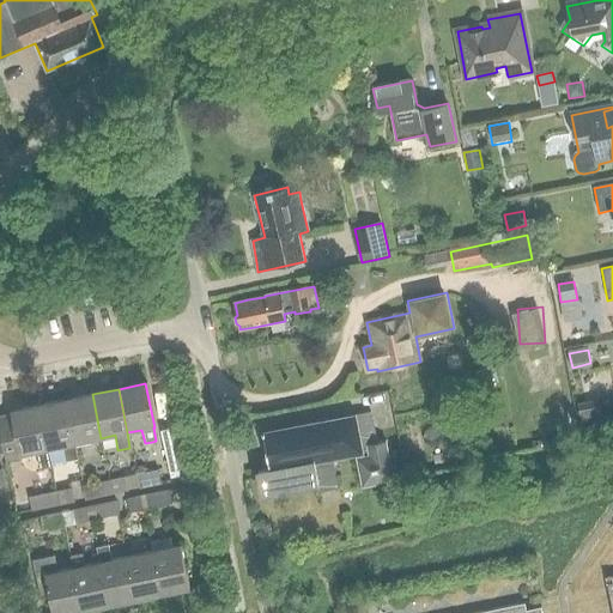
[(66,400),(74,443),(101,438),(92,394),(66,400)]
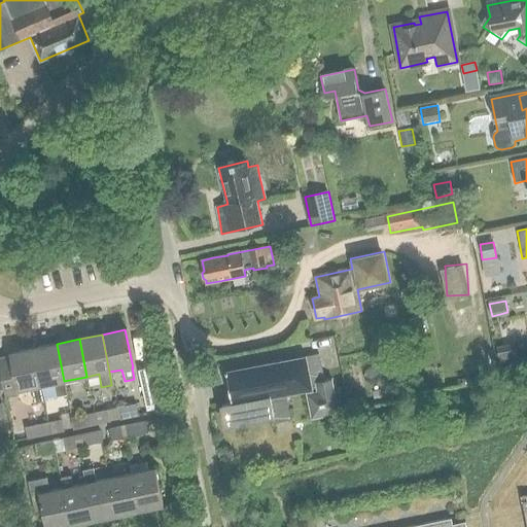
[(67,394),(64,381),(57,344),(33,349),(41,386),(42,386),(55,383),(58,396),(67,394)]
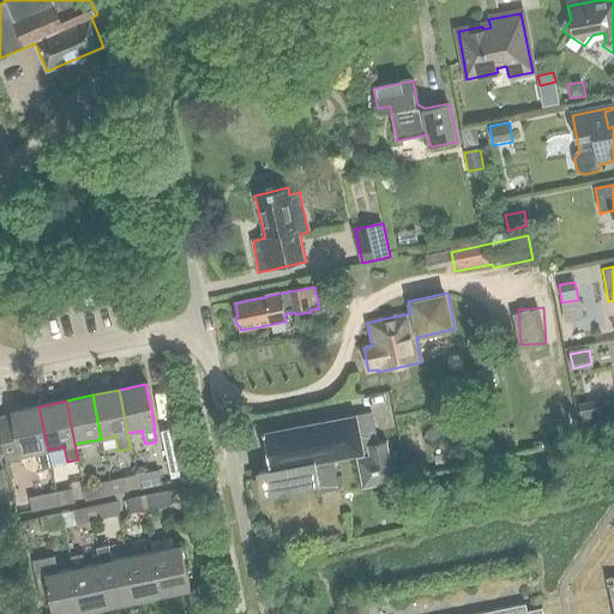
[(41,470),(52,468),(48,450),(38,407),(12,413),(12,414),(0,416),(0,434),(6,463),(22,461),(22,456),(37,453),(41,470)]
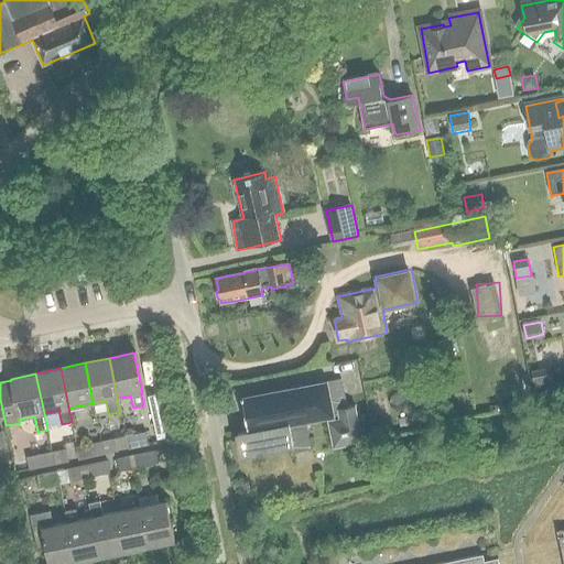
[(342,379),(242,399),(249,433),(238,435),(242,457),(292,447),(293,453),(311,449),(305,422),(339,415),(340,420),(328,422),(334,447),(362,442),(356,408),(348,409),(342,379)]
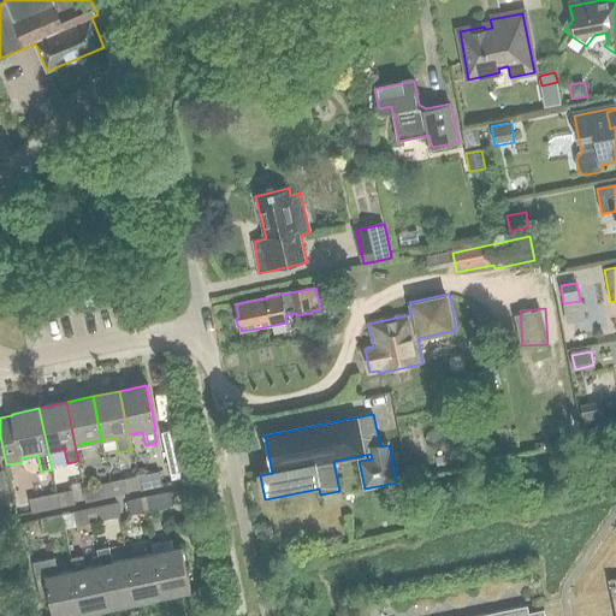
[(161,433),(172,480),(187,477),(176,430),(161,433)]
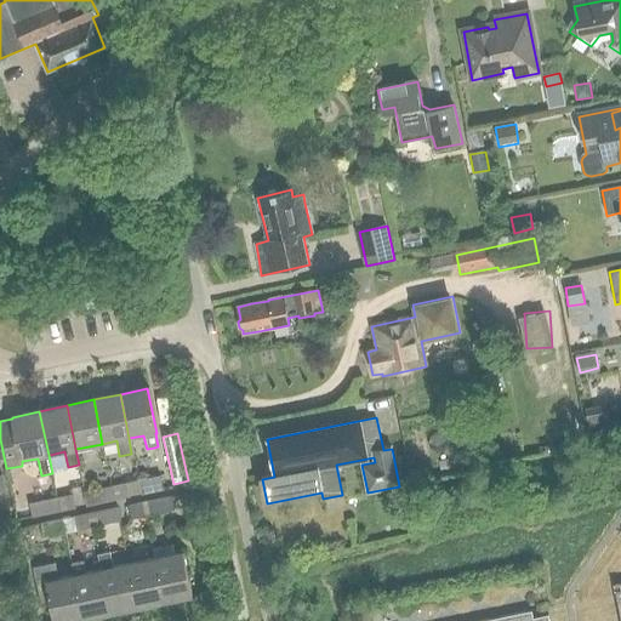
[(472,450),(471,450),(469,449),(467,449),(466,448),(465,449),(462,449),(461,450),(460,451),(459,454),(459,455),(459,456),(459,459),(460,460),(461,461),(462,462),(463,463),(465,463),(467,465),(468,463),(471,463),(472,462),(473,461),(473,460),(474,457),(474,456),(474,455),(473,453),(473,451),(472,450)]
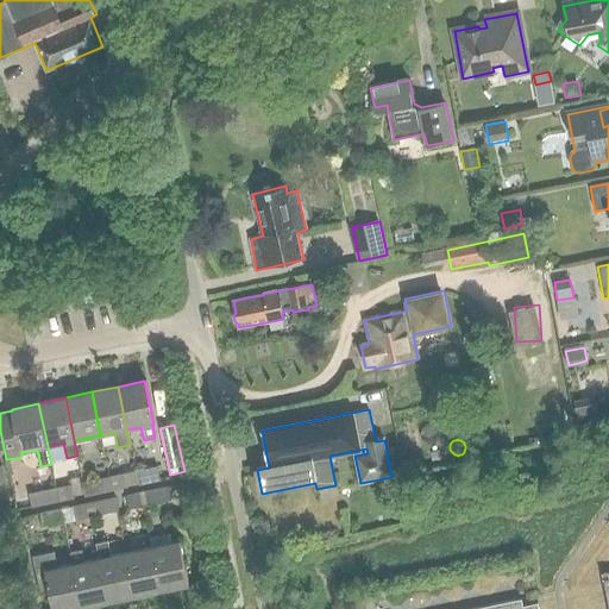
[(151,481),(158,479),(156,468),(151,468),(135,471),(138,484),(151,481)]
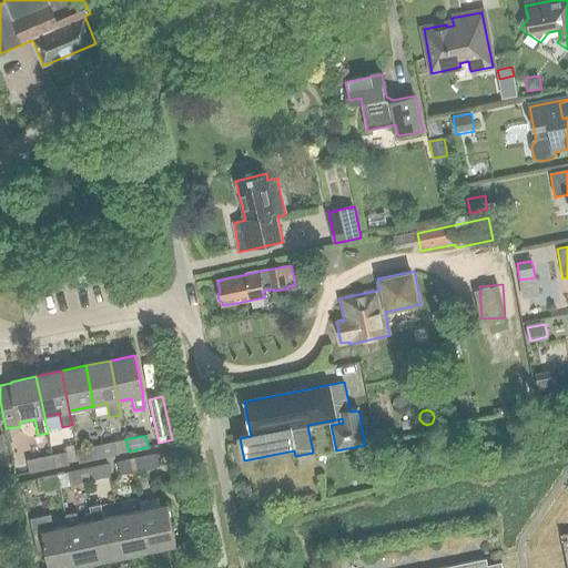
[(95,445),(98,457),(118,453),(115,442),(95,445)]
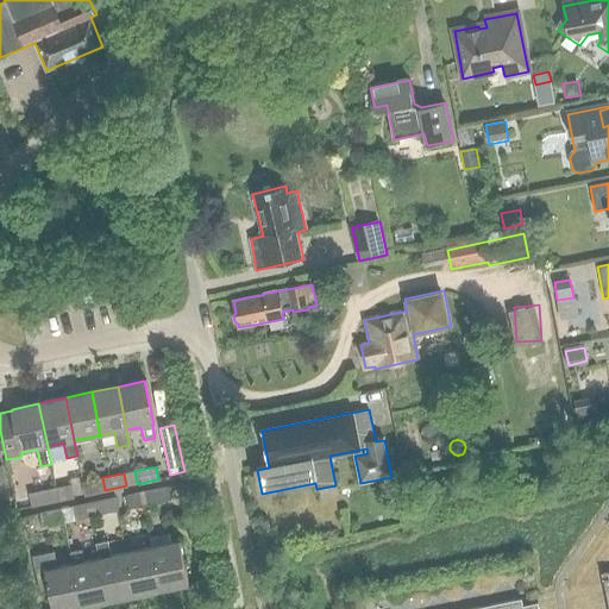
[(105,490),(102,477),(82,482),(85,495),(105,490)]
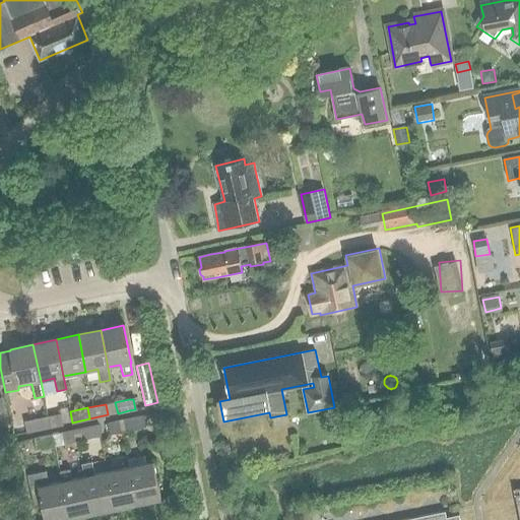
[(43,417),(45,429),(63,425),(60,413),(43,417)]
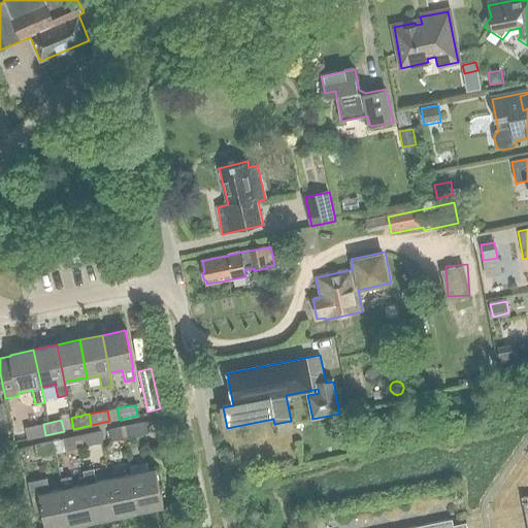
[(130,436),(132,436),(146,434),(145,423),(131,425),(128,426),(130,436)]
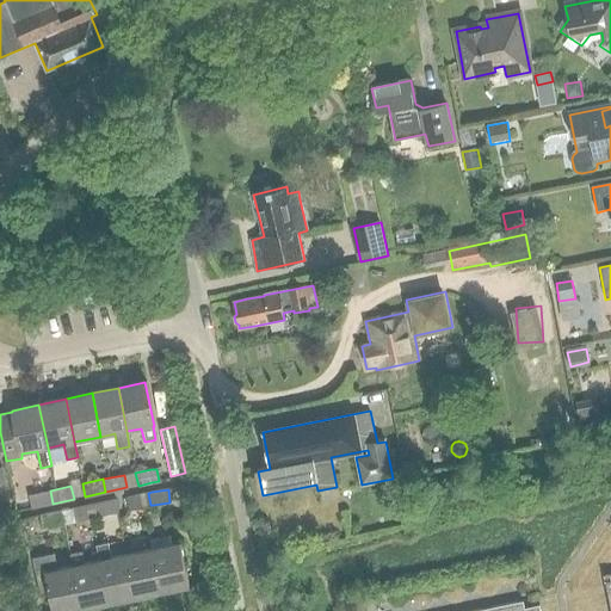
[(53,504),(50,491),(29,495),(31,508),(53,504)]
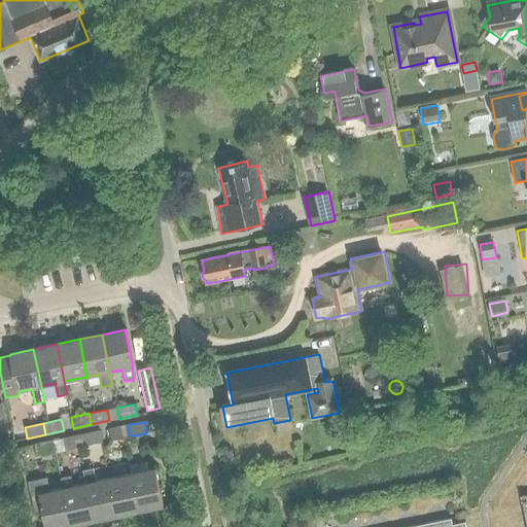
[(111,440),(130,435),(128,425),(109,429),(111,440)]
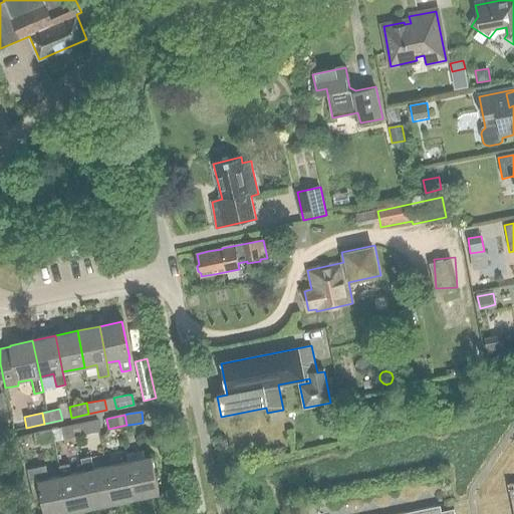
[(97,421),(79,424),(81,435),(99,431),(97,421)]
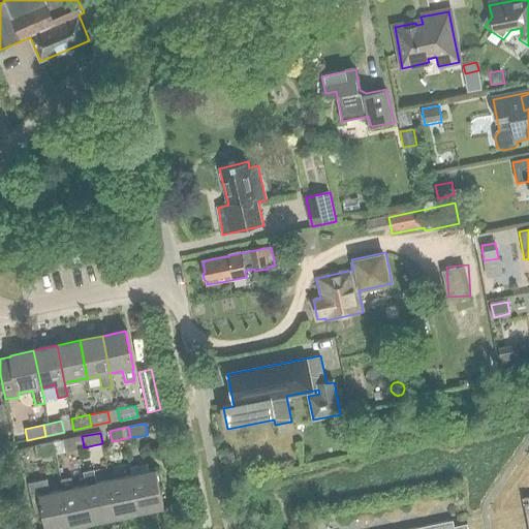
[(65,452),(84,447),(82,436),(63,440),(65,452)]
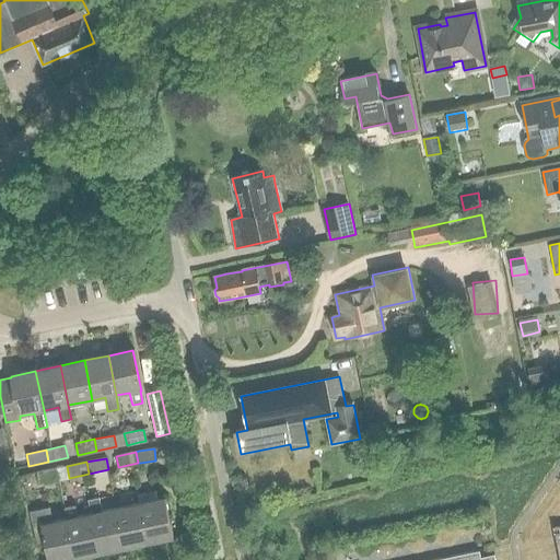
[(56,468),(36,473),(38,483),(58,480),(56,468)]
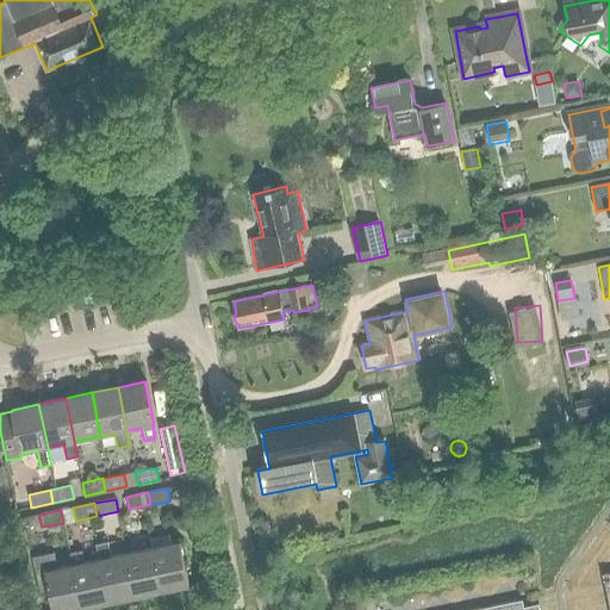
[(95,545),(99,559),(109,603),(135,597),(125,554),(111,556),(107,542),(95,545)]
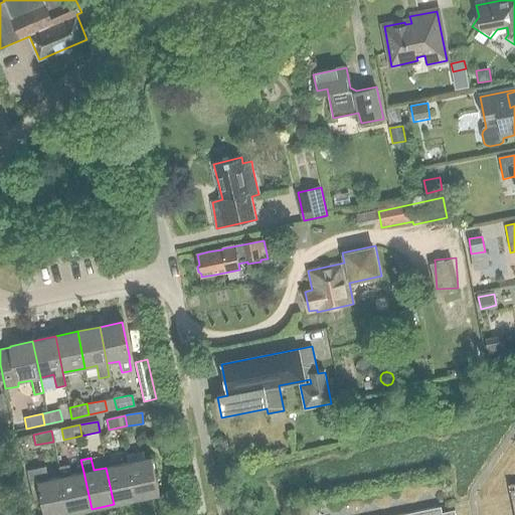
[(151,458),(128,463),(136,499),(158,495),(151,458)]
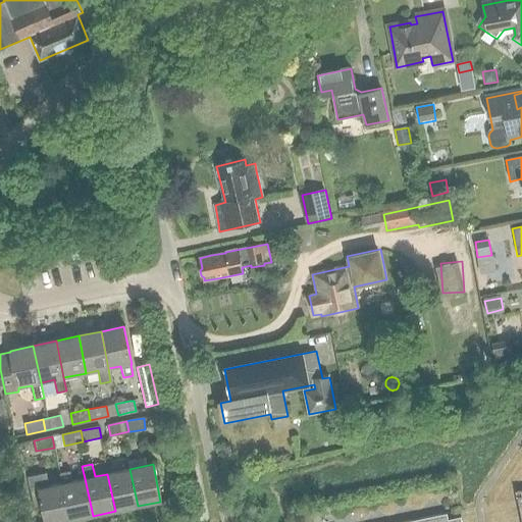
[(129,469),(107,474),(115,511),(138,506),(129,469)]
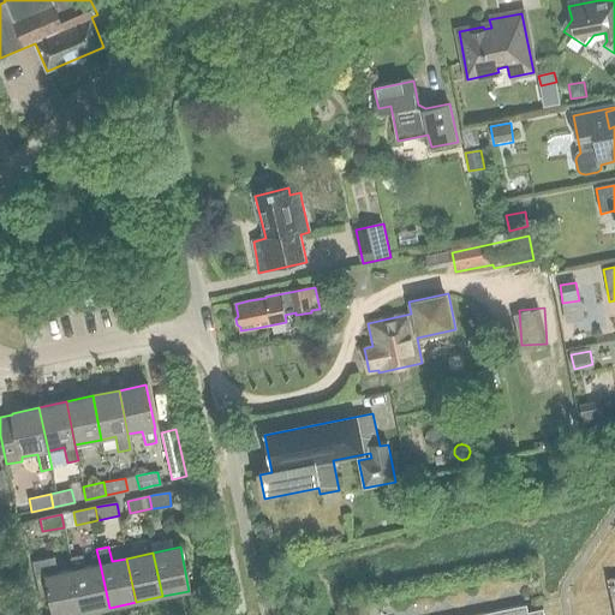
[(83,560),(78,556),(70,557),(72,569),(82,613),(109,608),(100,563),(84,567),(83,560)]
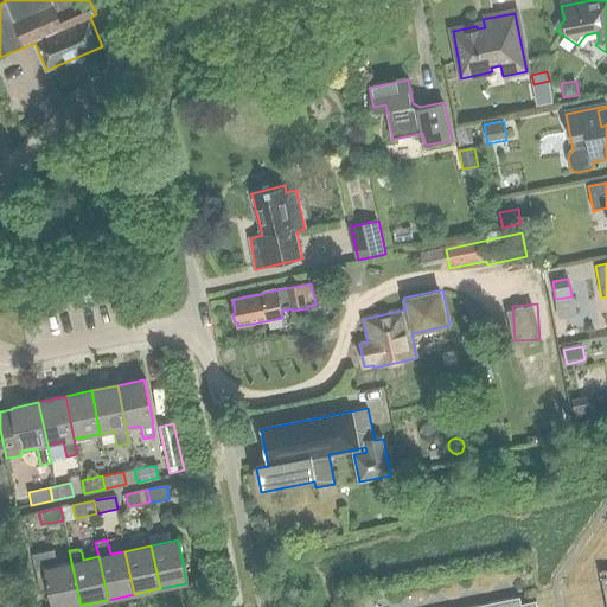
[(71,562),(57,566),(55,550),(32,555),(40,593),(50,590),(52,606),(72,606),(81,605),(71,562)]
